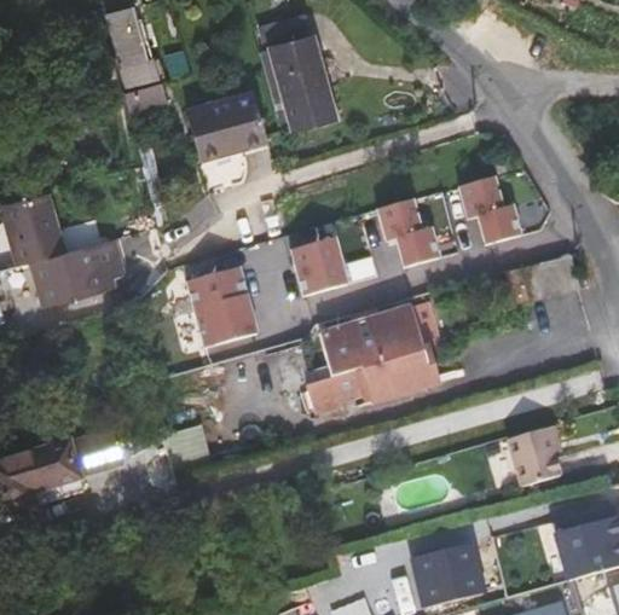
[(157,75),(146,35),(140,36),(131,5),(105,12),(126,83),(157,75)]
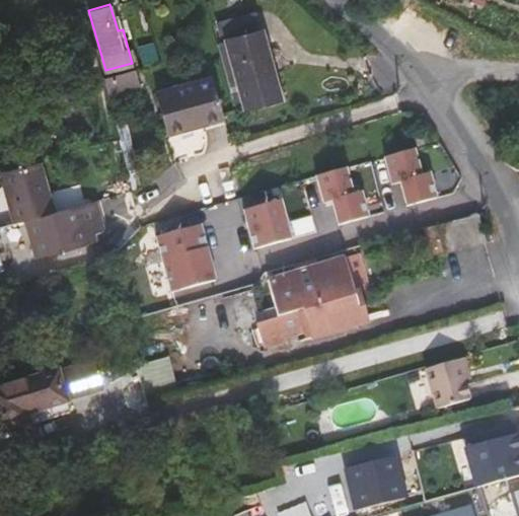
[(223,39),(261,28),(254,9),(218,19),(223,39)]
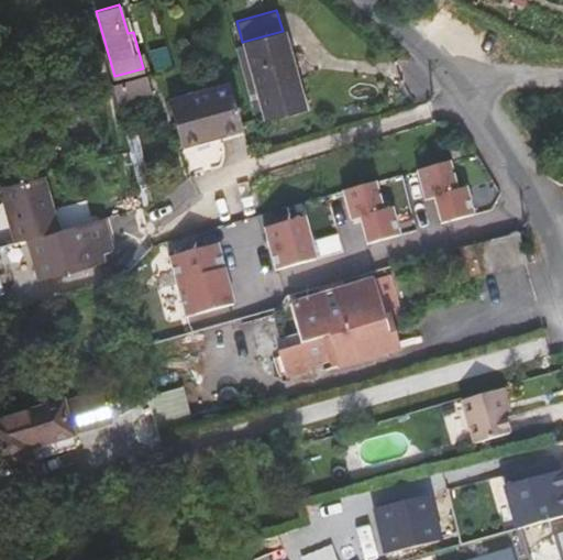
[(289,57),(283,31),(242,42),(236,44),(253,102),(263,100),(266,111),(266,114),(302,105),(295,78),(284,81),(278,61),(289,57)]
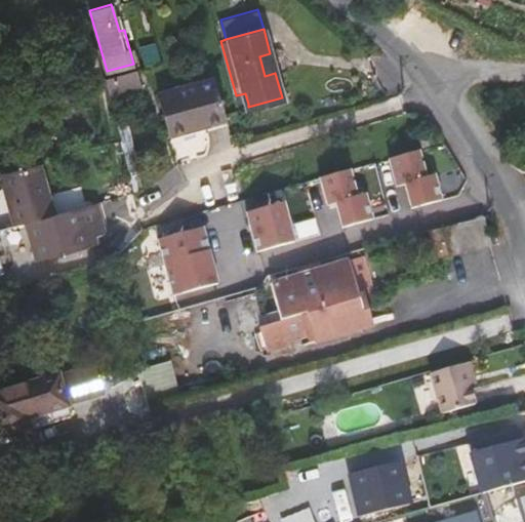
[(146,34),(139,36),(148,64),(162,59),(153,32),(146,34)]
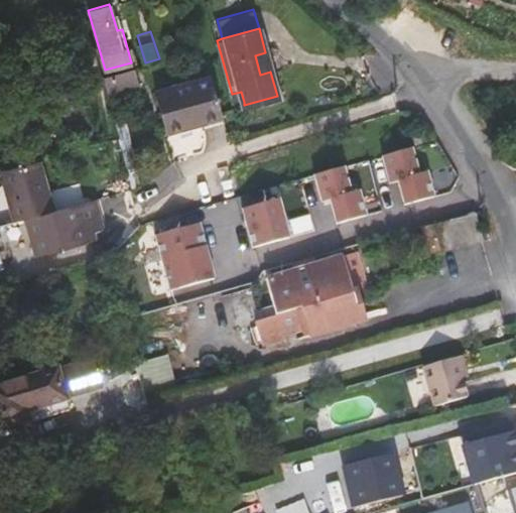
[(270,72),(265,52),(255,55),(260,75),(270,72)]
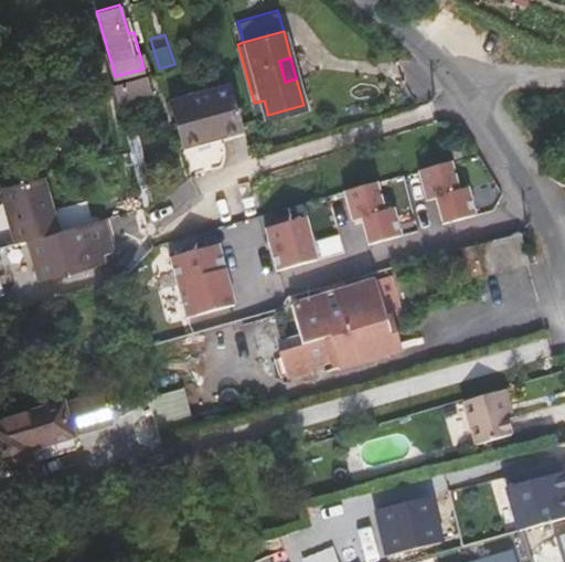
[(115,103),(149,93),(144,73),(109,83),(115,103)]
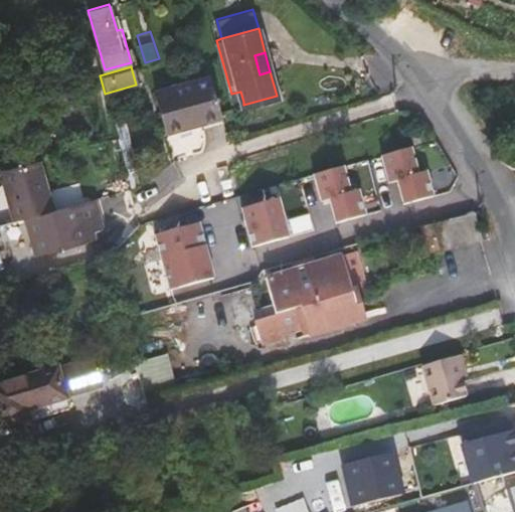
[(222,116),(210,72),(154,89),(166,131),(222,116)]
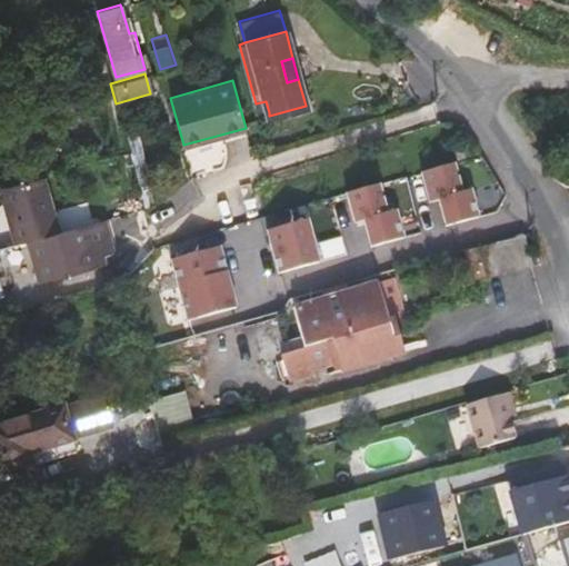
[(269,112),(266,101),(256,103),(259,115),(269,112)]
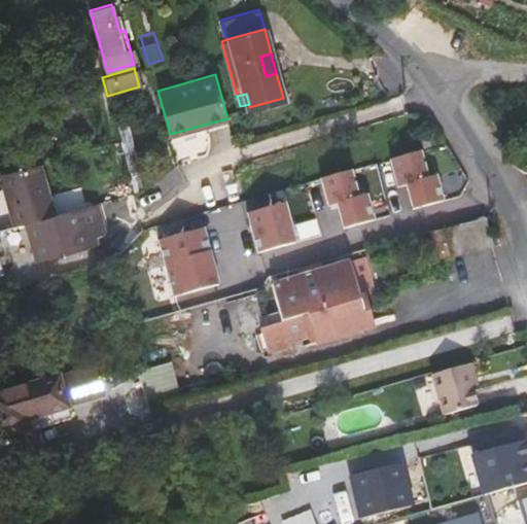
[(420,149),(391,158),(398,184),(403,183),(407,182),(414,207),(444,199),(436,173),(428,176),(420,149)]
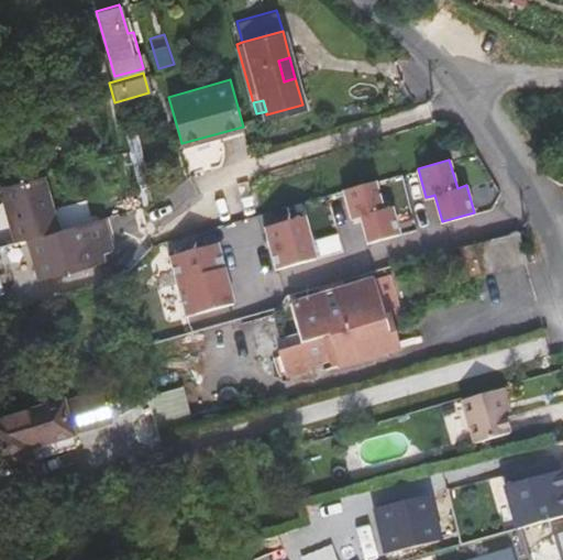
[(58,227),(43,175),(0,186),(17,239),(29,235),(58,227)]
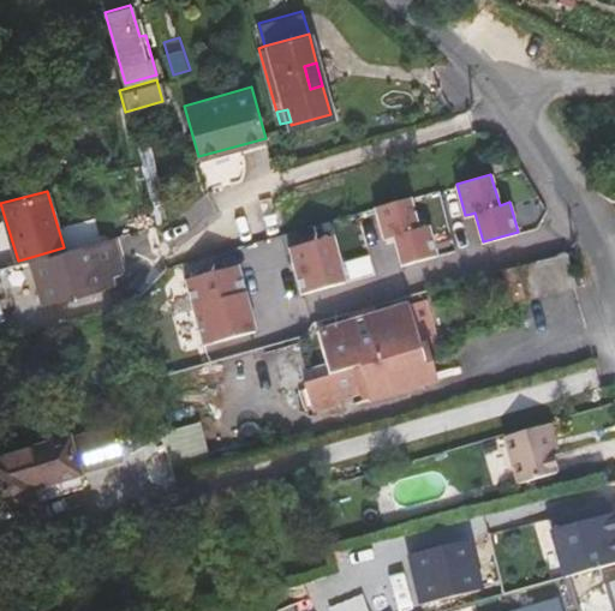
[(410,197),(375,208),(384,239),(390,237),(394,237),(401,264),(436,255),(428,225),(418,228),(410,197)]
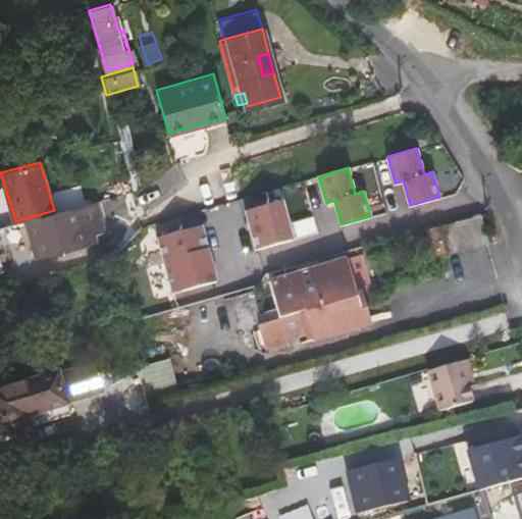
[(88,230),(104,226),(97,200),(54,210),(27,218),(37,255),(91,241),(88,230)]
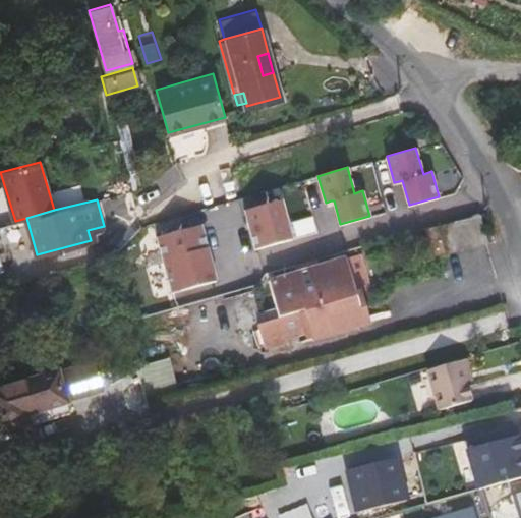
[(282,199),(245,211),(252,234),(256,249),(293,238),(282,199)]
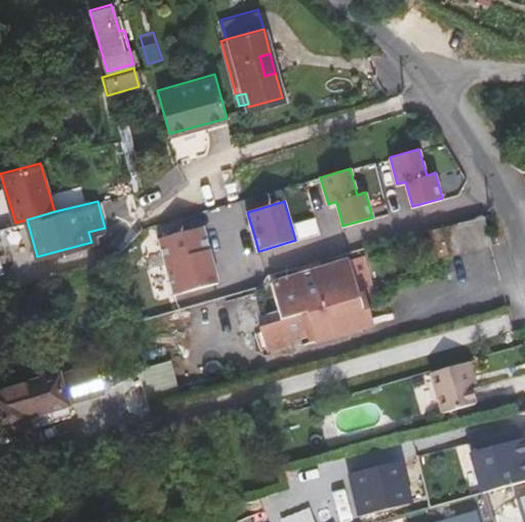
[(446,225),(453,253),(493,244),(487,215),(446,225)]
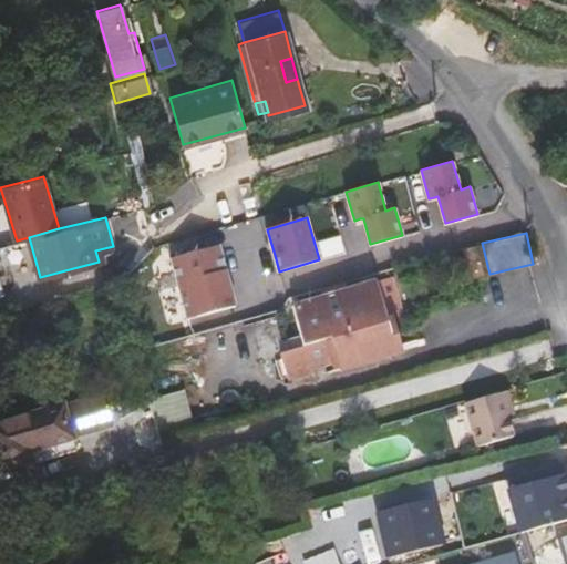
[(219,243),(171,256),(188,317),(236,303),(233,289),(224,258),(219,243)]
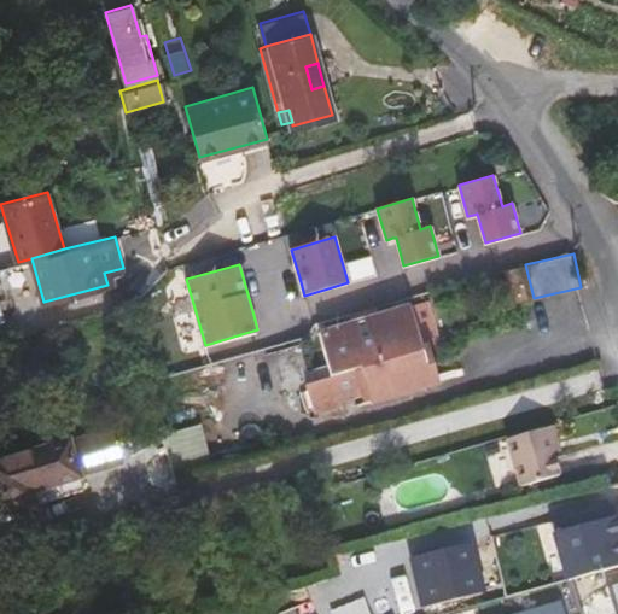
[(295,387),(303,417),(332,409),(331,405),(351,399),(354,405),(435,381),(425,346),(438,343),(426,299),(312,333),(325,378),(295,387)]
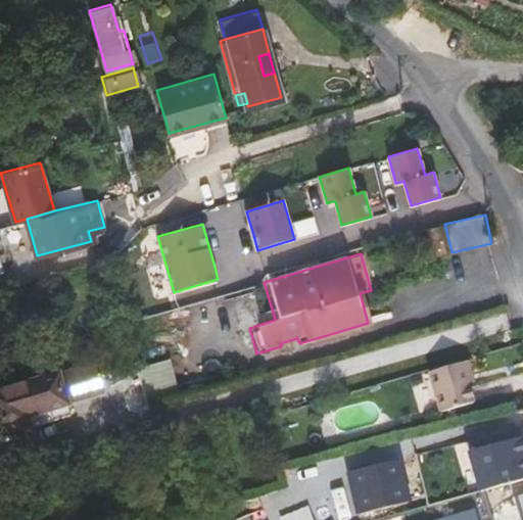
[(171,359),(141,367),(151,407),(182,398),(171,359)]
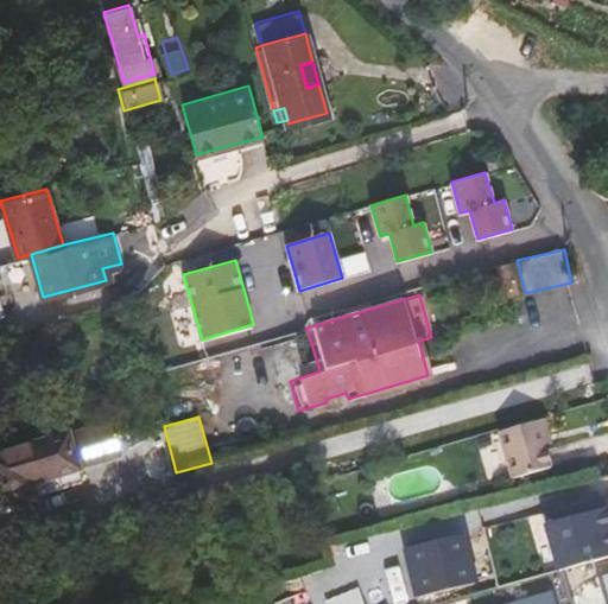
[(549,465),(540,433),(548,432),(543,417),(498,430),(512,476),(549,465)]
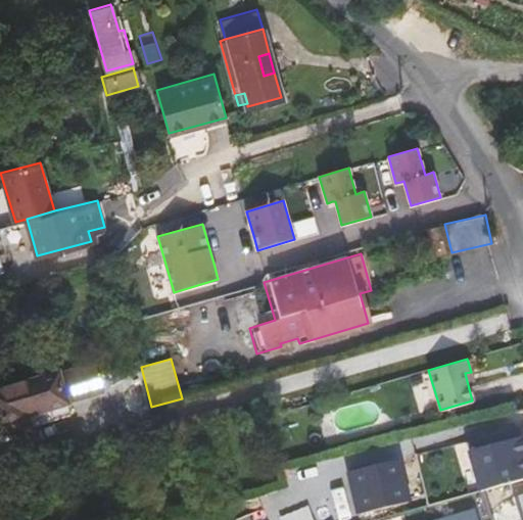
[(59,375),(58,371),(0,387),(0,431),(22,425),(19,415),(27,413),(46,407),(49,417),(108,400),(97,364),(59,375)]
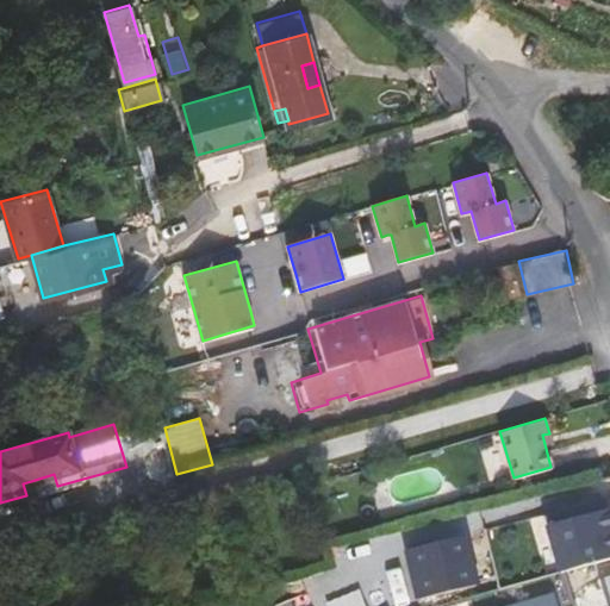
[(57,486),(54,474),(31,481),(36,492),(57,486)]
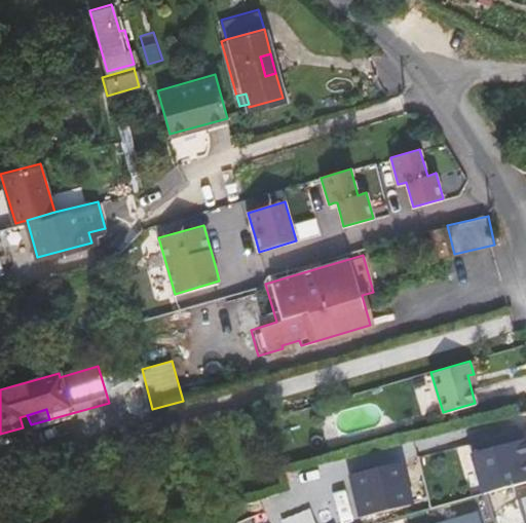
[(525,441),(475,456),(485,492),(525,480),(525,441)]
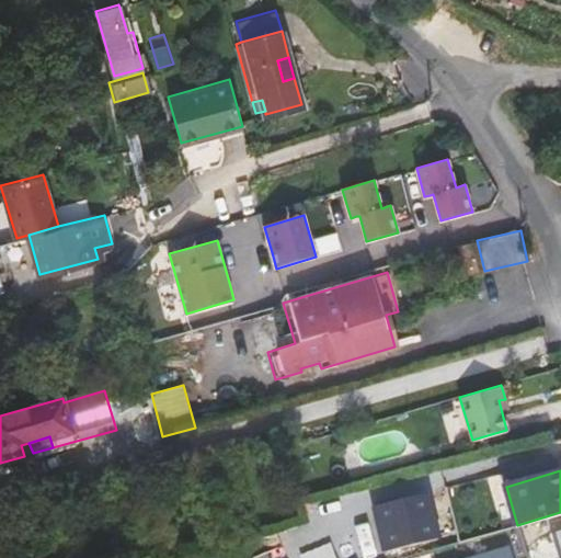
[(424,498),(373,514),(379,533),(399,527),(404,543),(437,534),(432,516),(404,525),(403,521),(427,514),(424,498)]
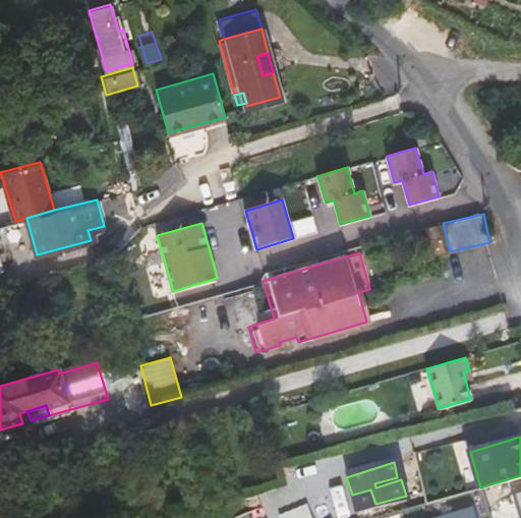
[(352,495),(346,477),(327,484),(339,516),(357,510),(352,495)]
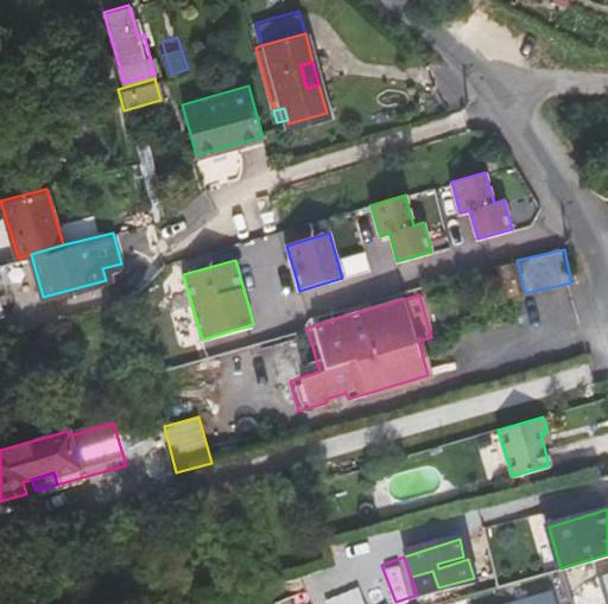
[(607,572),(596,577),(603,602),(607,601),(607,572)]
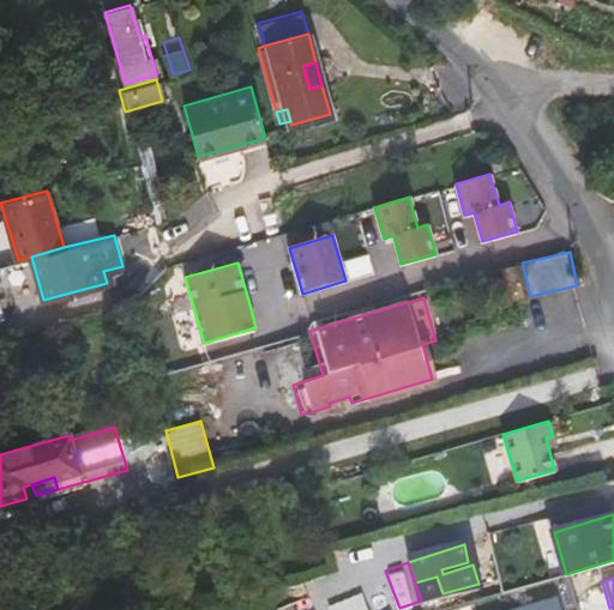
[(333,609),(369,609),(361,590),(331,602),(333,609)]
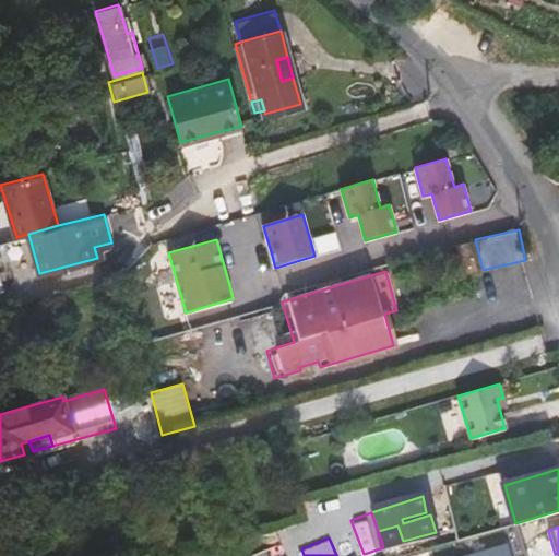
[(509,555),(504,540),(453,555),(509,555)]
